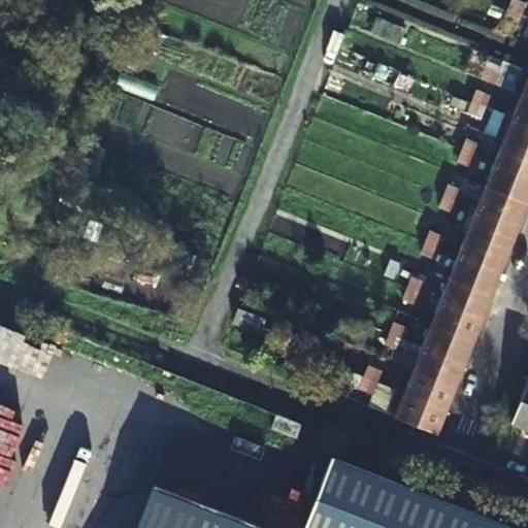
[(508,11),(523,18),(527,6),(513,1),(508,11)]
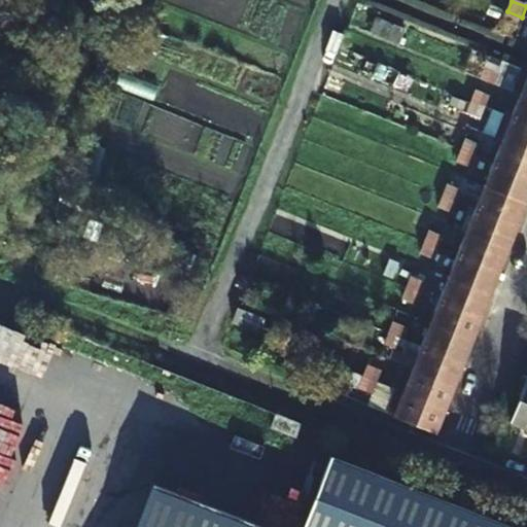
[(518,28),(522,18),(507,11),(503,23),(518,28)]
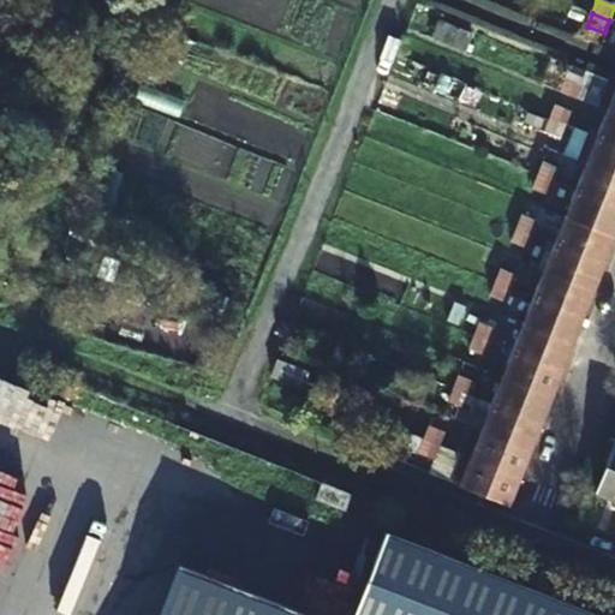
[(561,94),(577,100),(583,85),(567,79),(561,94)]
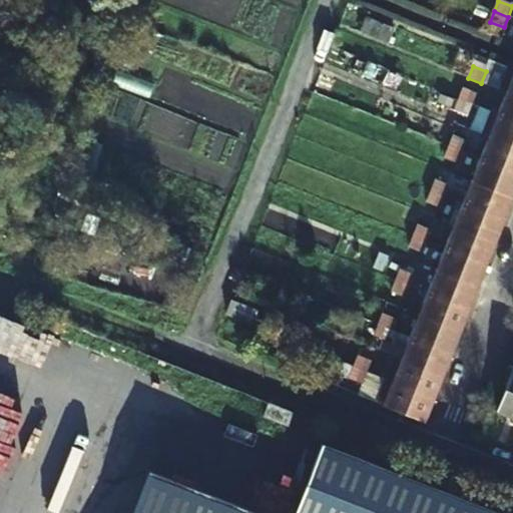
[(512,73),(507,71),(499,90),(506,93),(512,95),(512,73)]
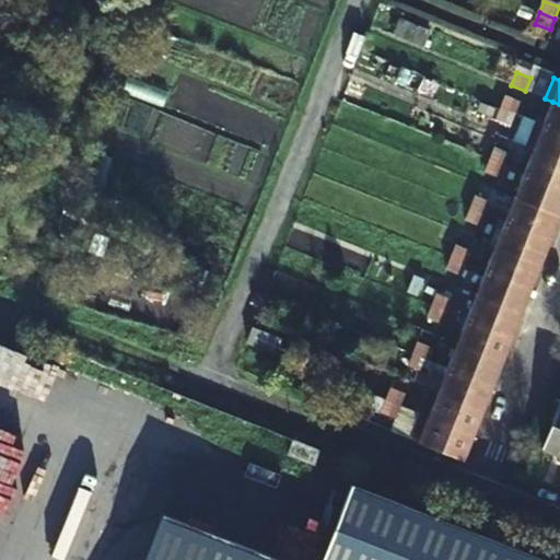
[(504,98),(500,108),(516,115),(521,105),(504,98)]
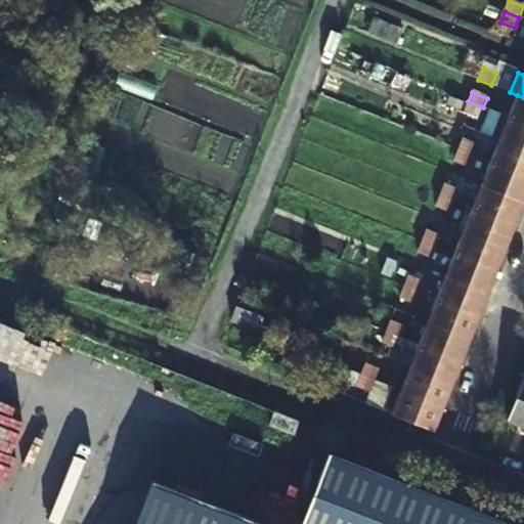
[(523,97),(517,95),(508,118),(523,124),(523,97)]
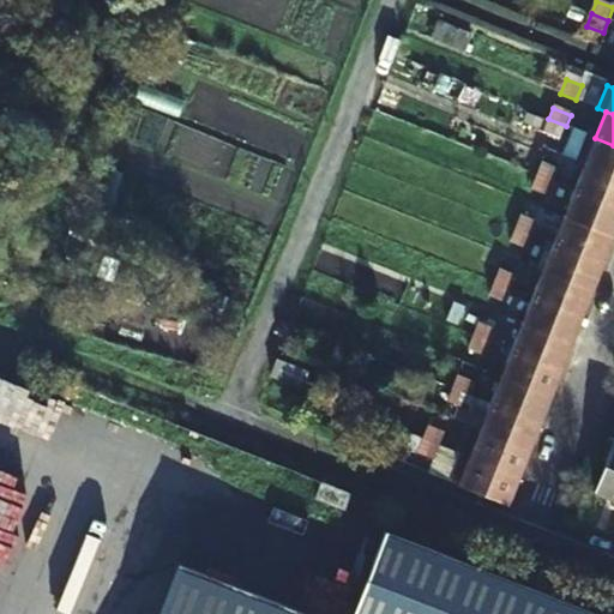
[(566,126),(548,119),(543,131),(563,138),(566,126)]
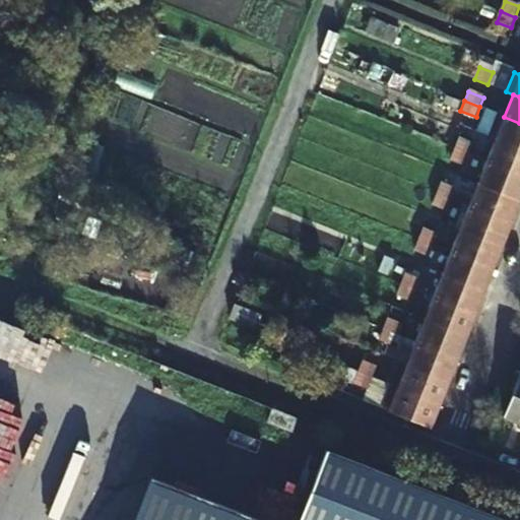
[(519,149),(519,123),(504,117),(498,114),(488,136),(495,140),(519,149)]
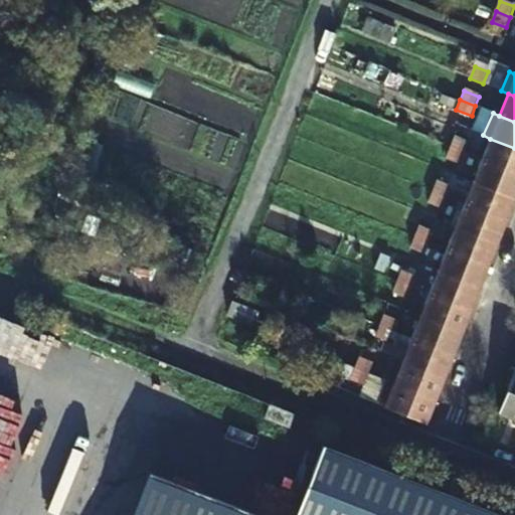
[(453,137),(449,147),(465,153),(469,143),(453,137)]
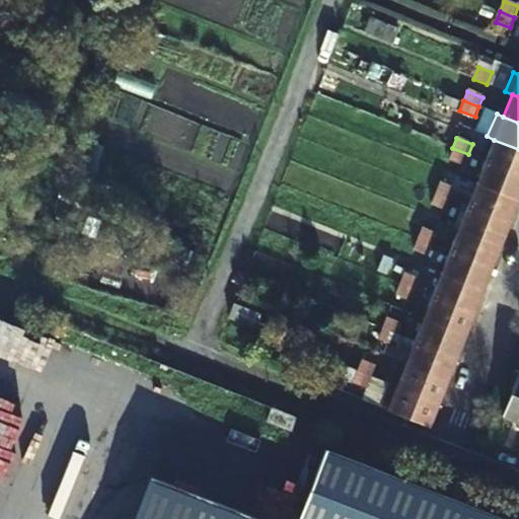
[(518,173),(518,149),(494,140),(486,161),(518,173)]
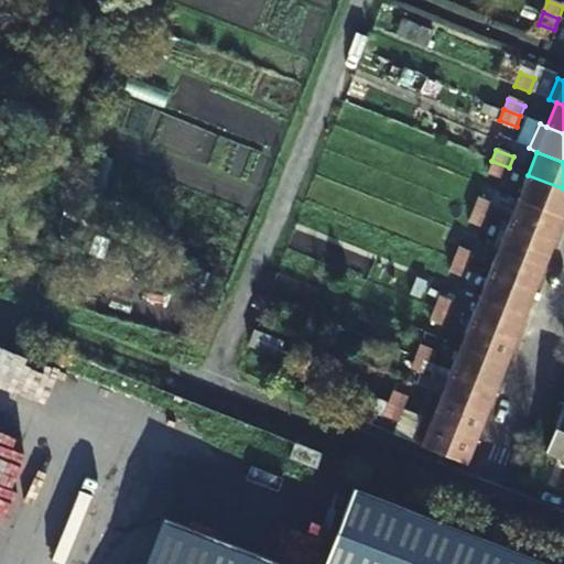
[(509,167),(491,161),(486,173),(503,180),(509,167)]
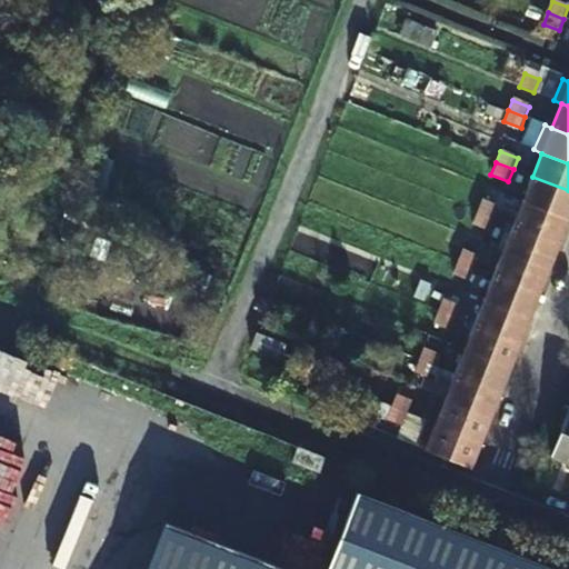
[(568,190),(532,177),(521,202),(568,220),(568,217),(568,190)]
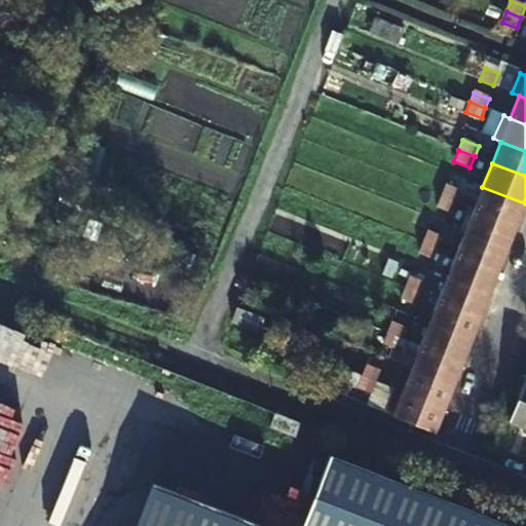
[(440,196),(454,202),(458,191),(444,186),(440,196)]
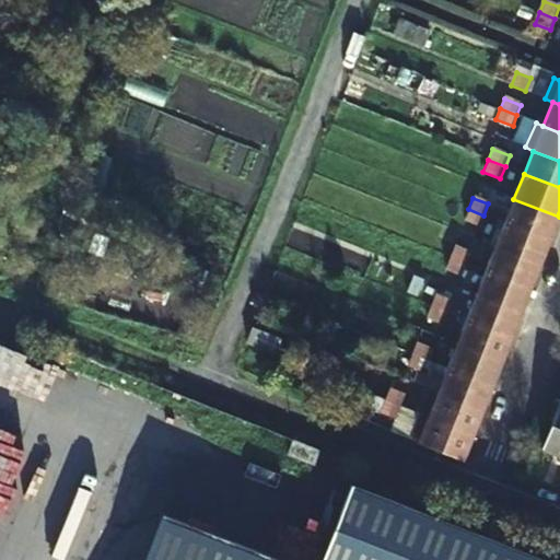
[(559,217),(513,199),(504,223),(549,242),(559,217)]
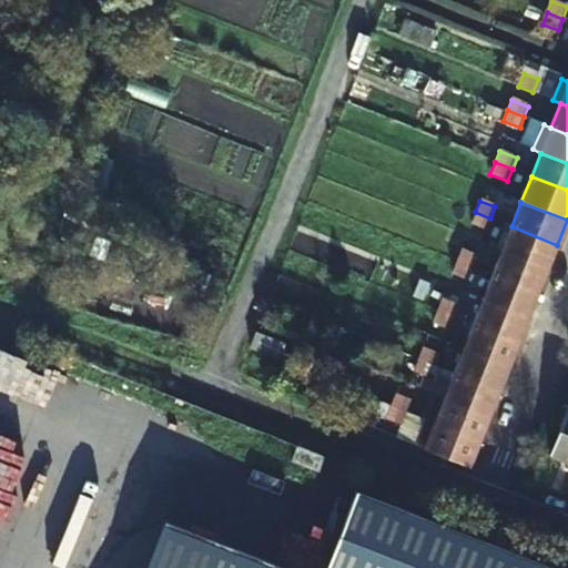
[(485,230),(490,219),(475,212),(469,224),(485,230)]
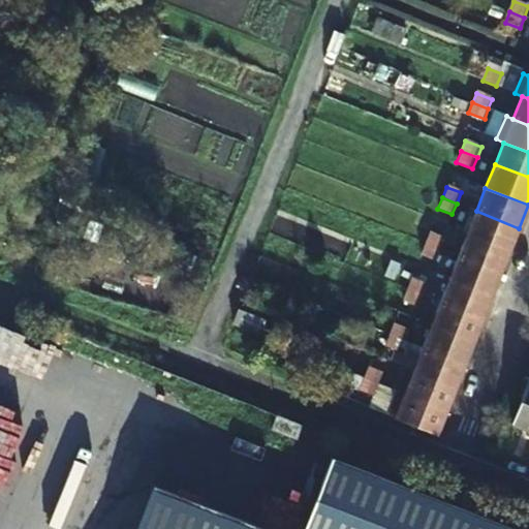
[(510,250),(519,228),(476,211),(467,234),(510,250)]
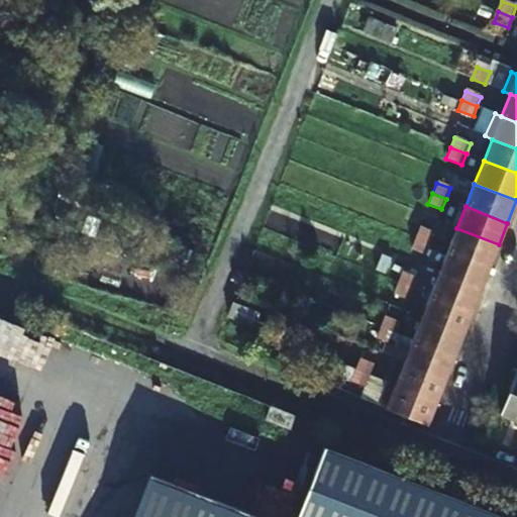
[(417,228),(414,237),(428,243),(432,234),(417,228)]
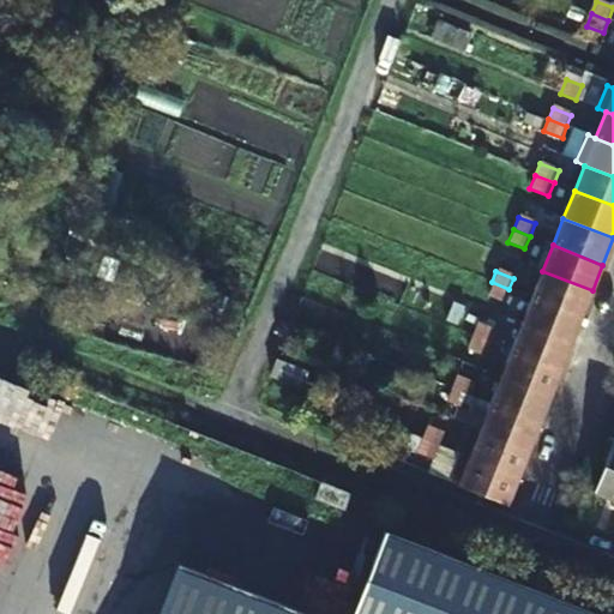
[(582,318),(593,290),(542,271),(531,299),(582,318)]
